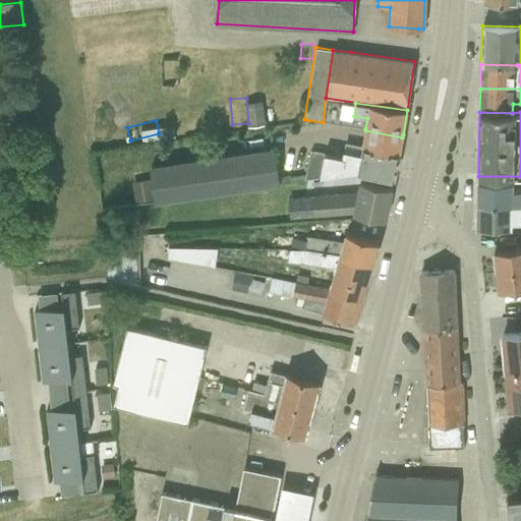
[(304,179),(308,179),(362,171),(395,177),(399,152),(402,137),(365,130),(361,152),(346,150),(345,156),(309,149),(304,179)]
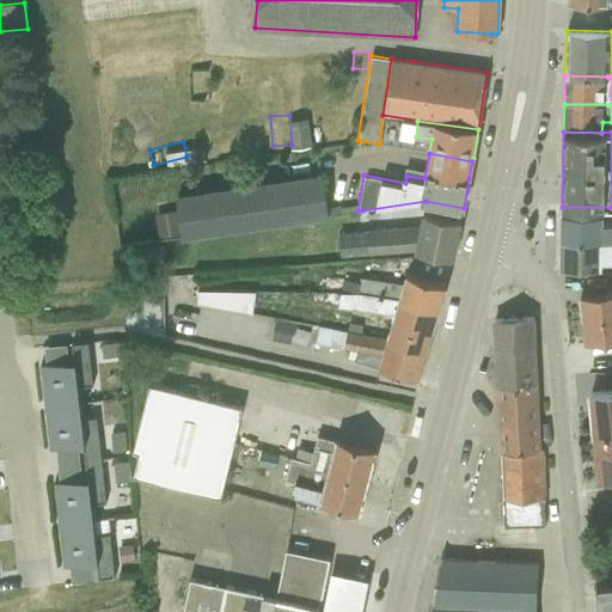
[(194,194),(179,196),(187,237),(331,214),(325,173),(194,194)]
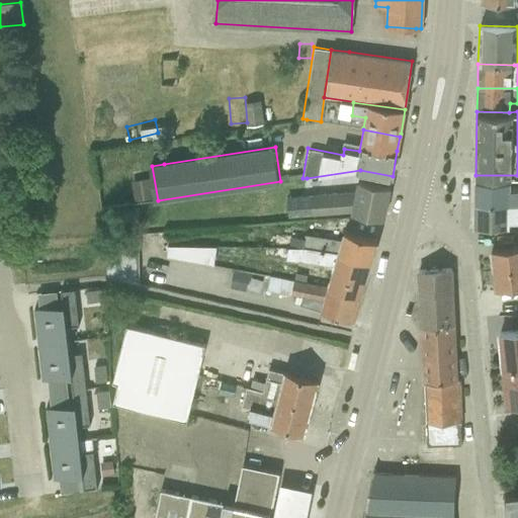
[(511,180),(476,179),(476,201),(517,202),(517,187),(511,187),(511,180)]
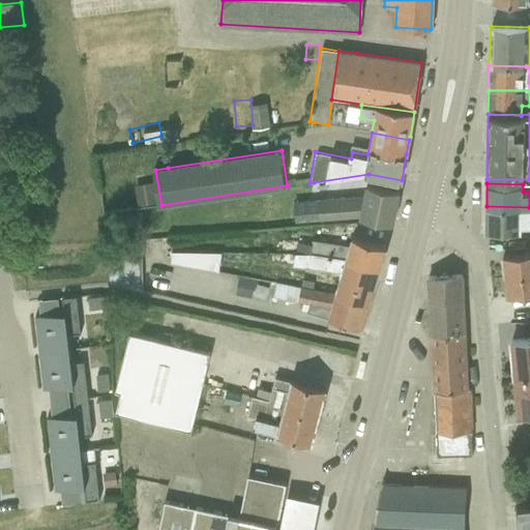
[(363,215),(373,217),(393,222),(400,193),(370,186),(367,196),(320,199),(321,217),(363,215)]
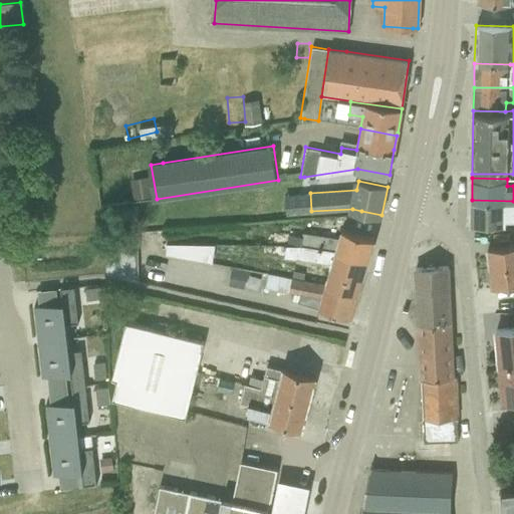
[(513,201),(472,200),(471,224),(505,225),(505,219),(513,219),(513,201)]
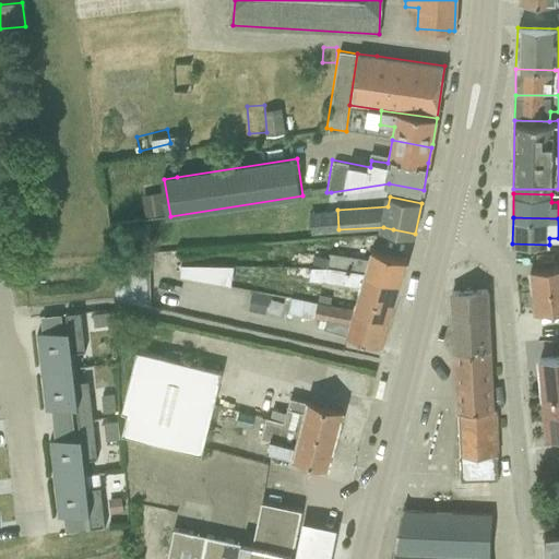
[(151,223),(125,224),(126,247),(152,246),(151,223)]
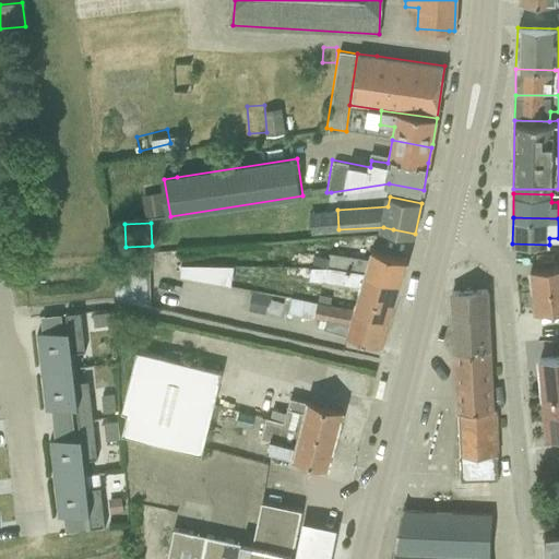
[(35,240),(19,242),(21,258),(36,257),(35,240)]
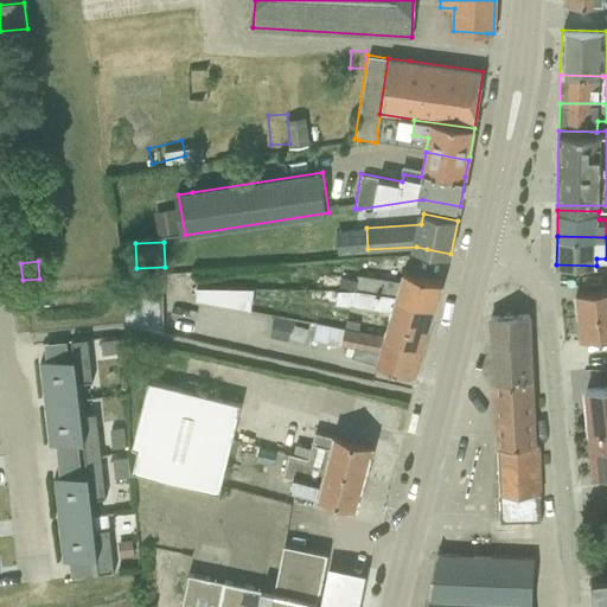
[(395,296),(434,308),(442,282),(402,272),(398,281),(357,275),(356,280),(340,278),(338,291),(395,296)]
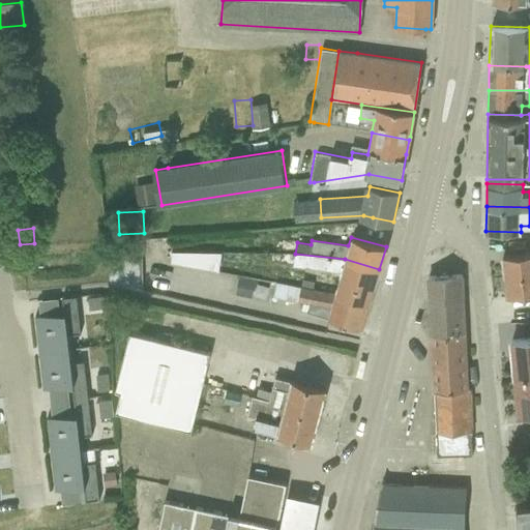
[(141,239),(109,242),(109,284),(142,291),(141,239)]
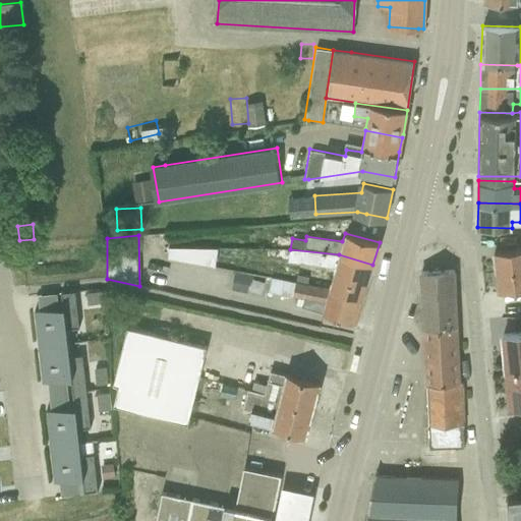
[(330,288),(362,299),(372,265),(339,254),(290,249),(264,248),(264,257),(288,258),(288,261),(336,268),(330,288)]
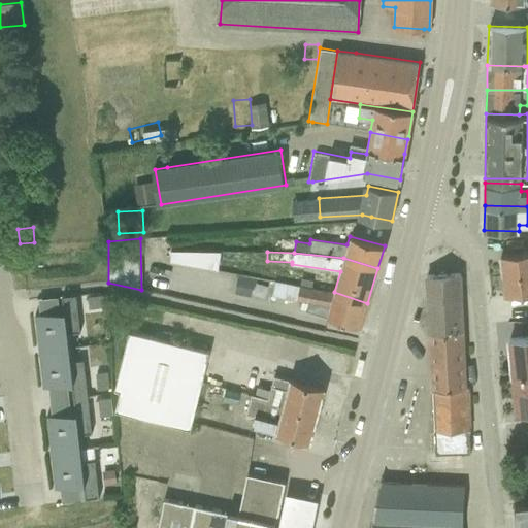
[(527,252),(500,255),(502,275),(527,272),(527,252)]
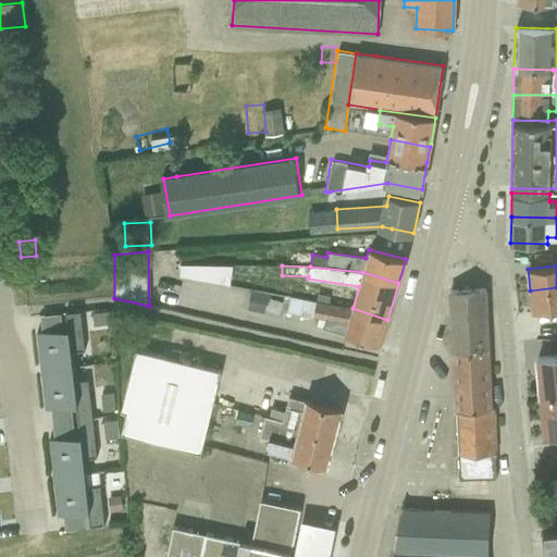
[(556,287),(530,291),(532,312),(556,309),(556,287)]
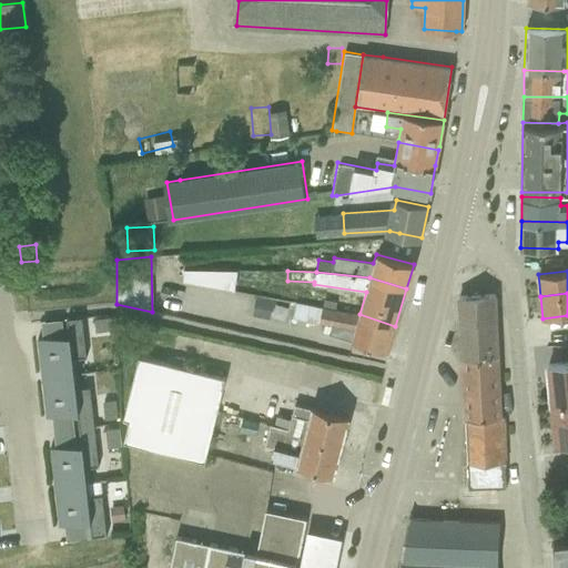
[(500,416),(494,294),(458,296),(465,419),(500,416)]
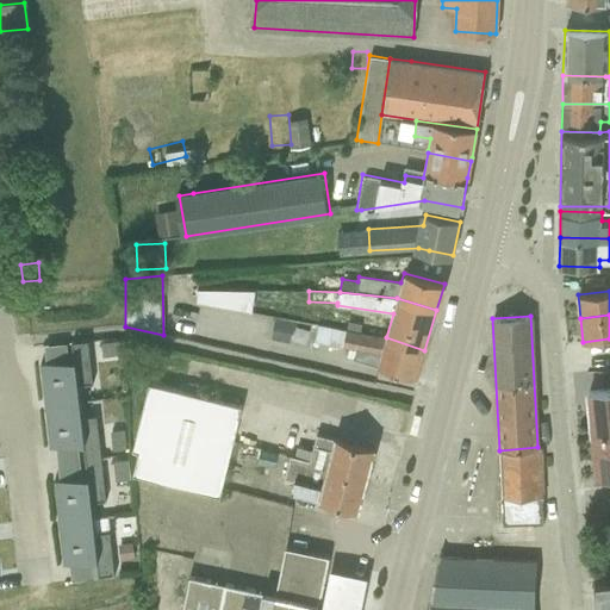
[(416,377),(424,350),(386,337),(309,323),(305,336),(315,338),(315,341),(349,348),(347,356),(416,377)]
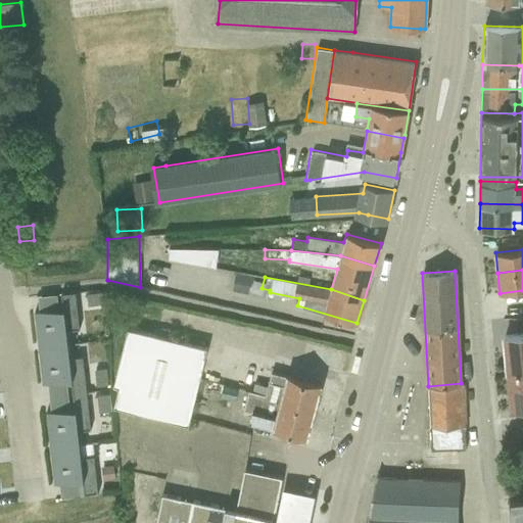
[(245,291),(229,287),(225,305),(241,308),(245,291)]
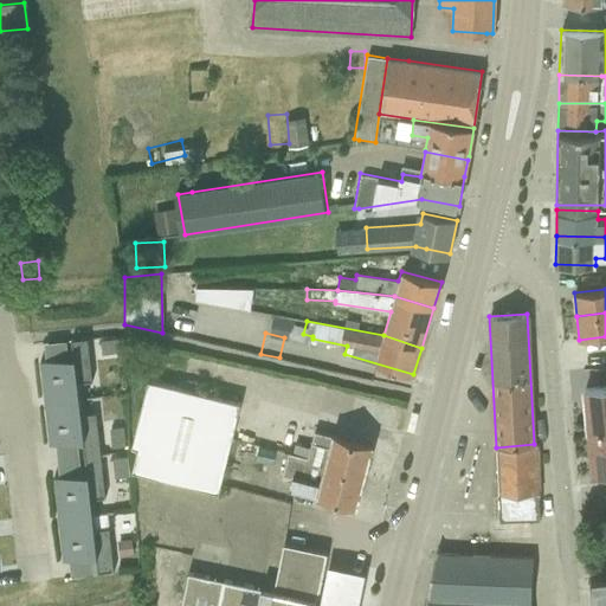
[(103,354),(121,350),(121,347),(126,347),(124,340),(120,340),(120,337),(101,341),(103,354)]
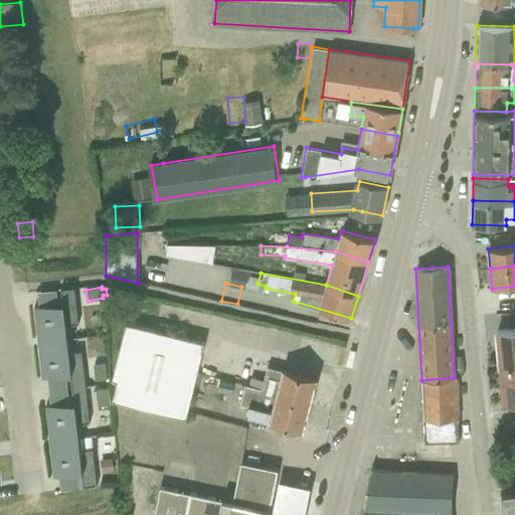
[(34,307),(38,342),(67,338),(66,325),(78,324),(74,288),(60,289),(61,304),(57,304),(39,306),(34,307)]
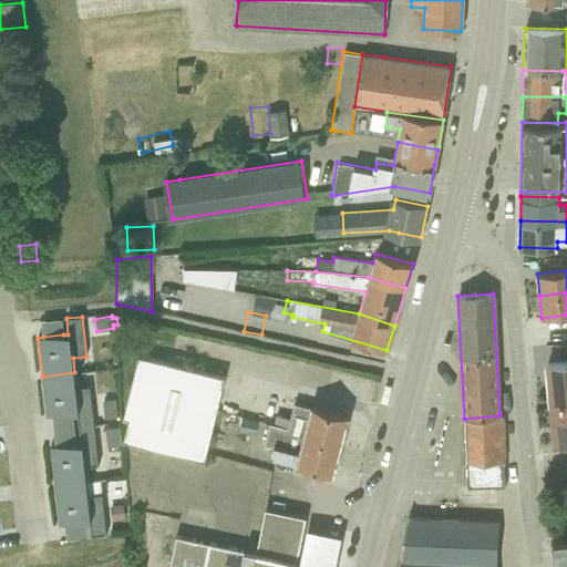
[(62,319),(41,321),(43,337),(63,334),(62,319)]
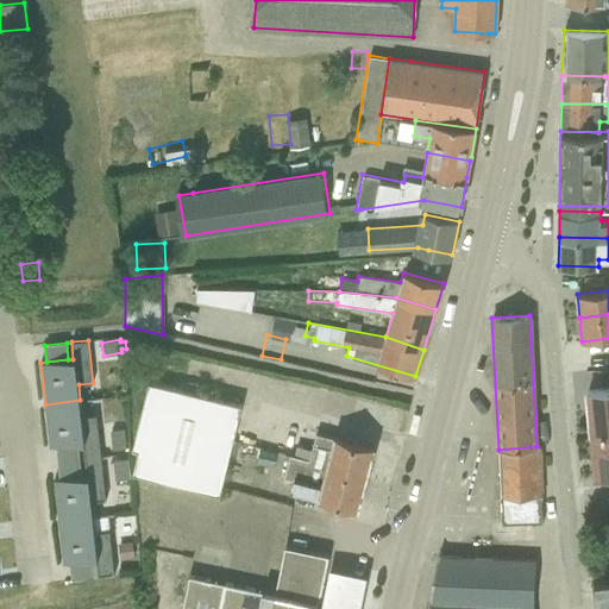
[(240,405),(149,382),(132,450),(138,451),(132,473),(219,495),(240,405)]
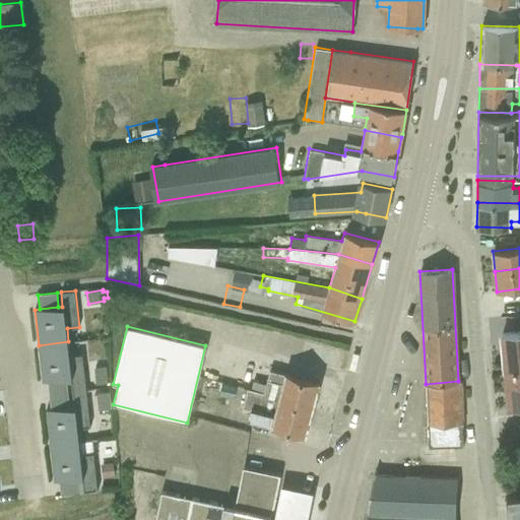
[(519,331),(502,334),(505,371),(519,369),(519,331)]
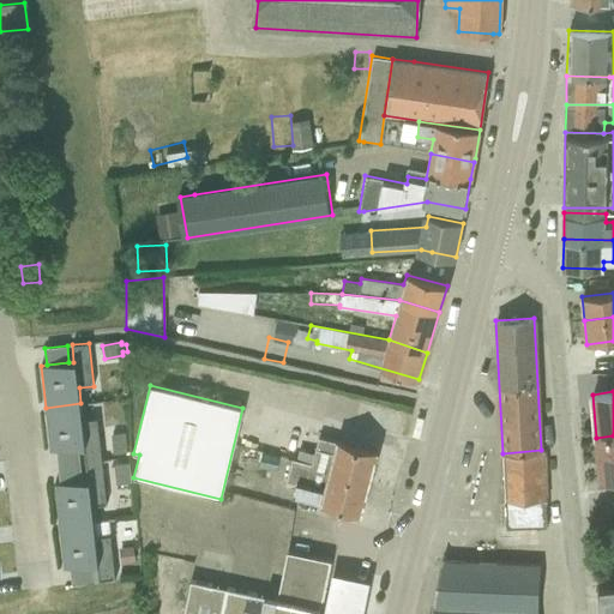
[(83,446),(84,463),(102,461),(97,417),(83,420),(80,403),(46,408),(50,450),(56,449),(78,446),(83,446)]
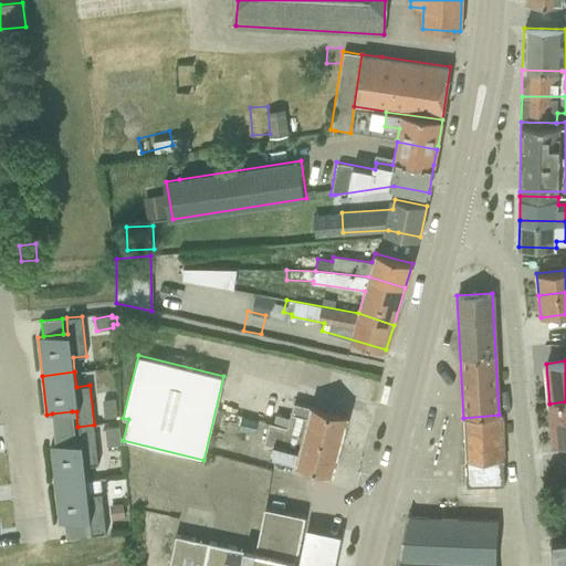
[(115,399),(102,400),(104,418),(117,417),(115,399)]
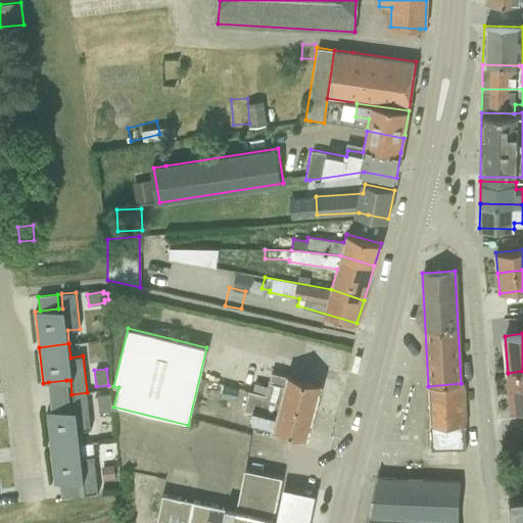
[(522,371),(508,373),(512,409),(522,408),(522,371)]
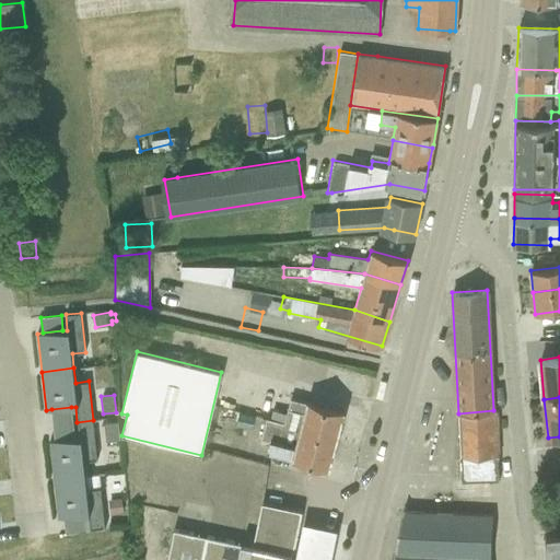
[(283,426),(336,439),(342,412),(290,398),(284,422),(283,426)]
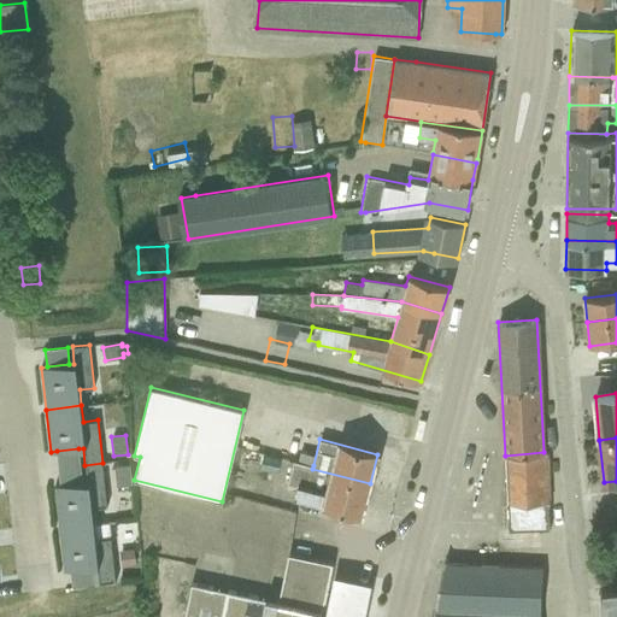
[(57,451),(58,469),(81,465),(78,448),(57,451)]
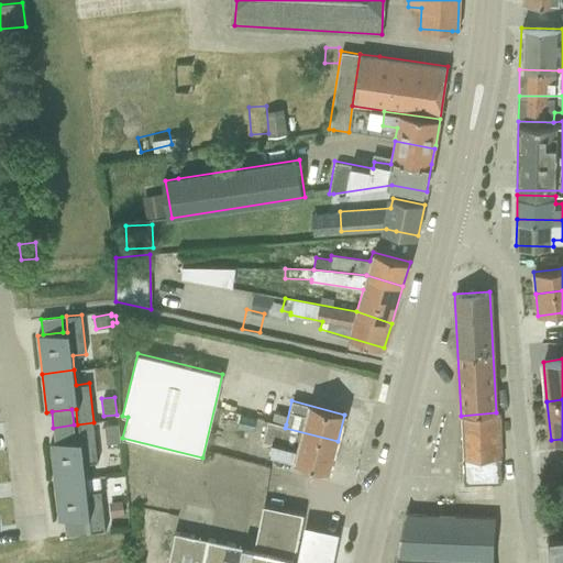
[(496,412),(461,416),(464,485),(501,483),(498,412),(496,412)]
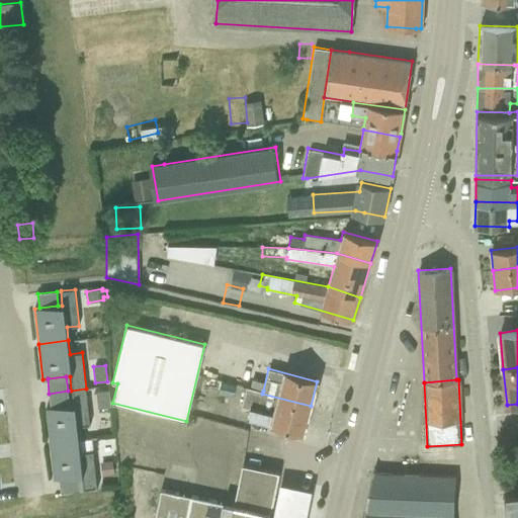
[(218,393),(233,397),(236,385),(221,381),(218,393)]
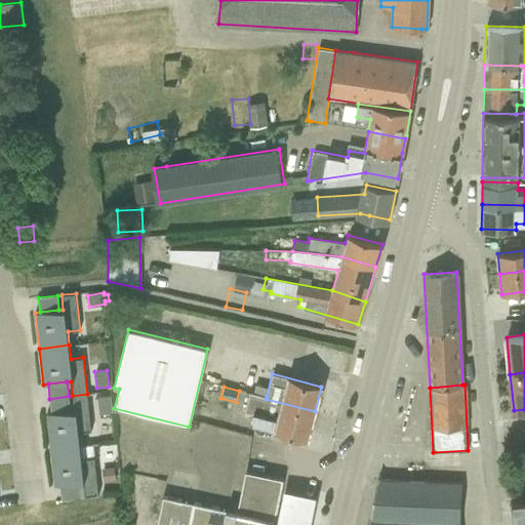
[(315,411),(266,399),(267,396),(249,392),(244,411),(253,413),(250,423),(308,438),(315,411)]
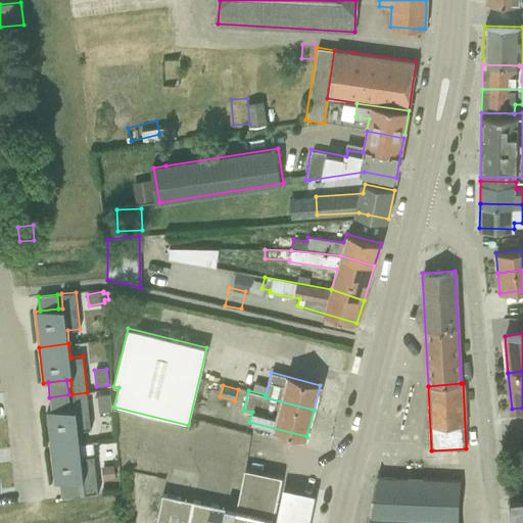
[(46,412),(50,447),(85,443),(83,430),(91,429),(87,392),(72,394),(74,409),(70,409),(51,411),(46,412)]
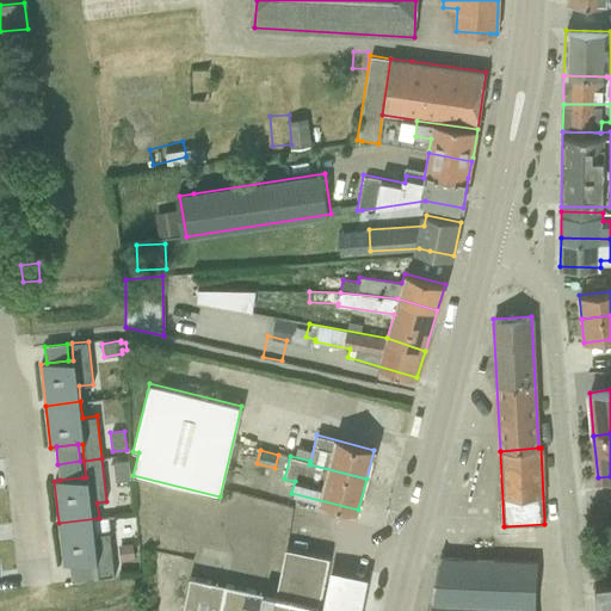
[(80,461),(57,464),(60,480),(82,477),(80,461)]
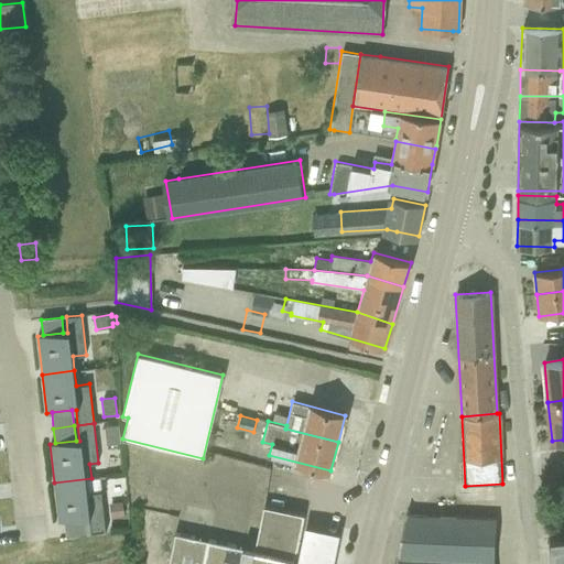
[(108,444),(120,443),(118,425),(106,426),(108,444)]
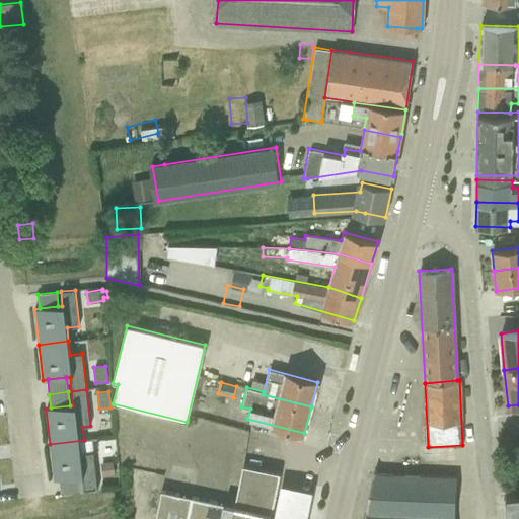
[(83,491),(97,490),(93,452),(85,453),(84,440),(50,444),(54,480),(59,479),(78,477),(81,476),(83,491)]
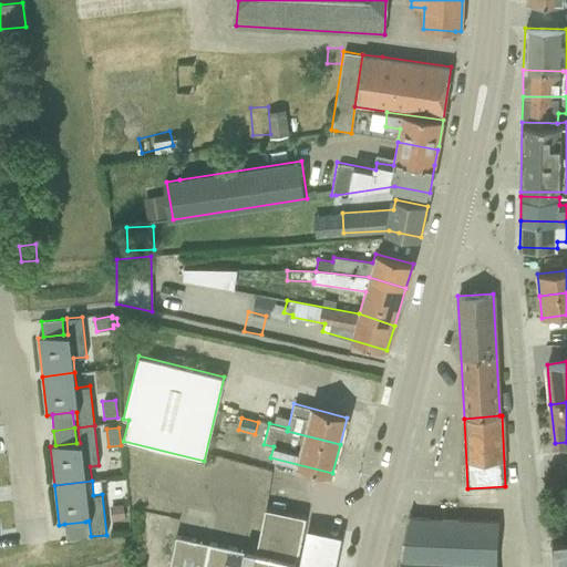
[(175,536),(168,566),(294,566),(305,517),(265,508),(256,553),(175,536)]
